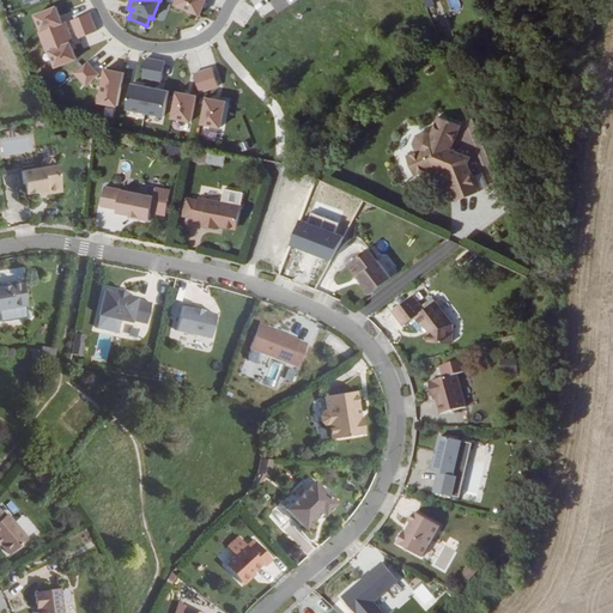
[(176,0),(175,5),(199,16),(205,0),(176,0)]
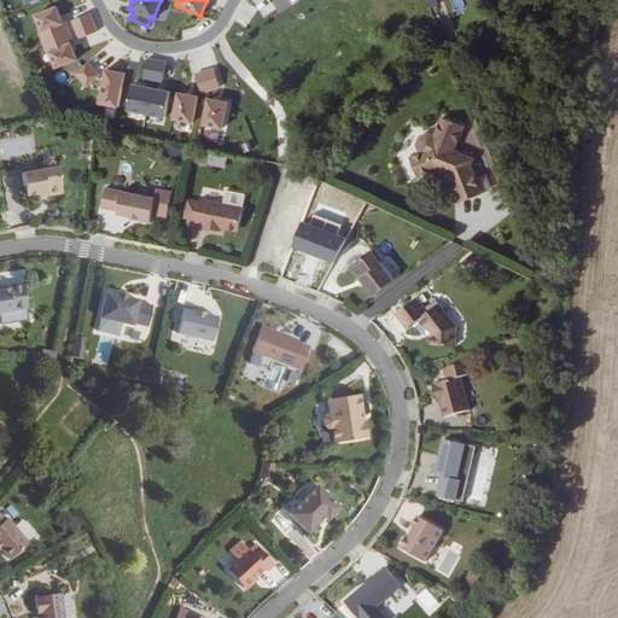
[(42,42),(69,31),(64,21),(62,22),(56,7),(34,15),(40,30),(38,31),(42,42)]
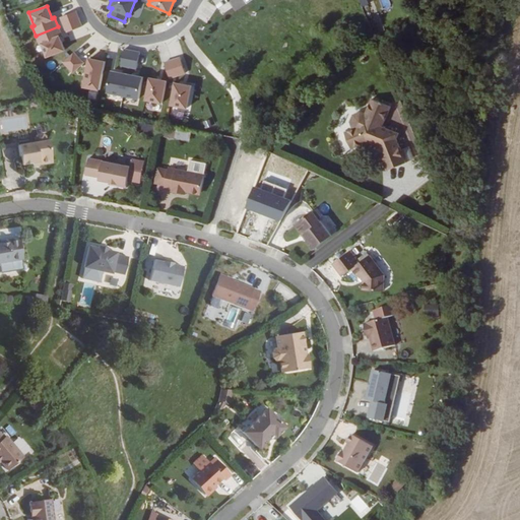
[(63,24),(78,18),(75,11),(60,17),(63,24)]
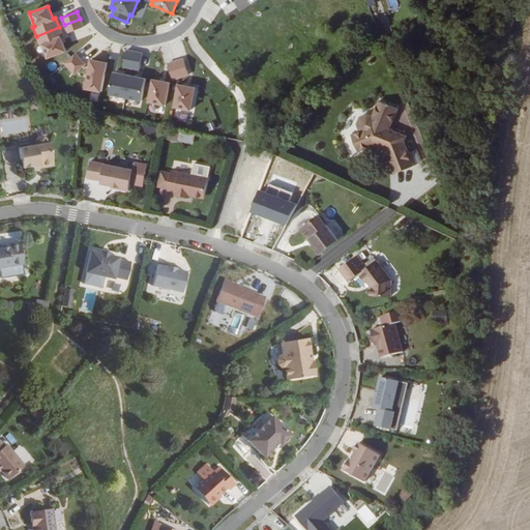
[(83,27),(80,19),(64,25),(67,33),(83,27)]
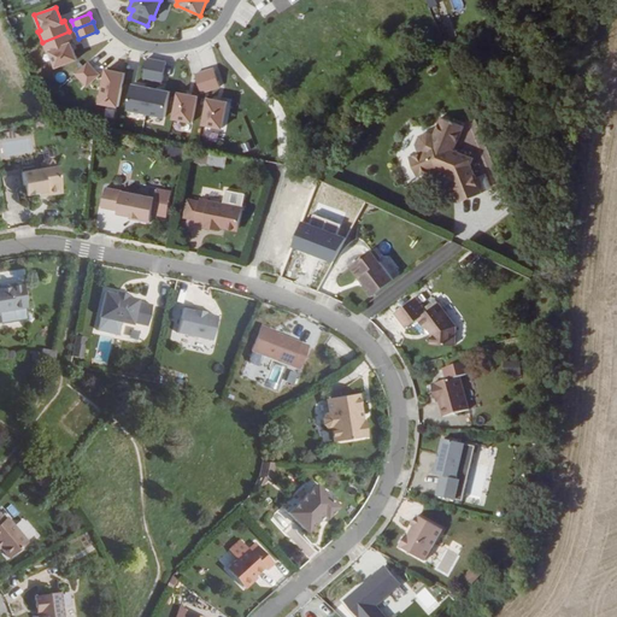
[(72,42),(69,31),(42,42),(46,53),(48,52),(54,68),(76,59),(70,43),(72,42)]
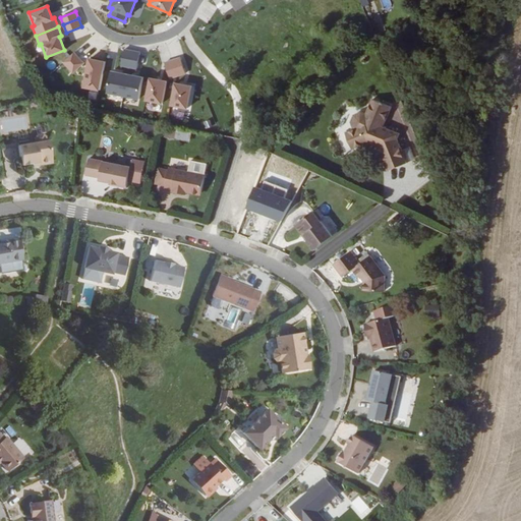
[(128,67),(131,51),(123,50),(120,66),(128,67)]
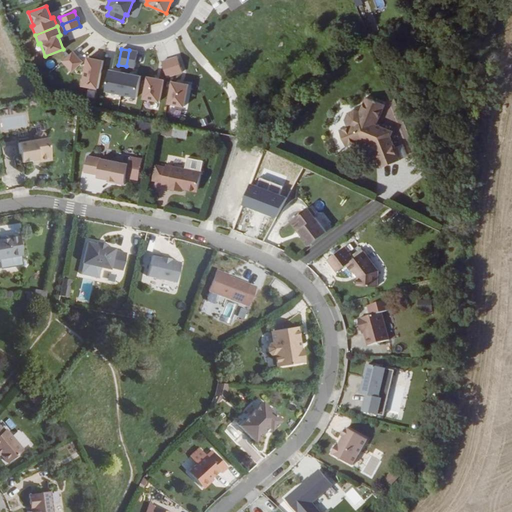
[(137,52),(129,50),(126,66),(134,68),(137,52)]
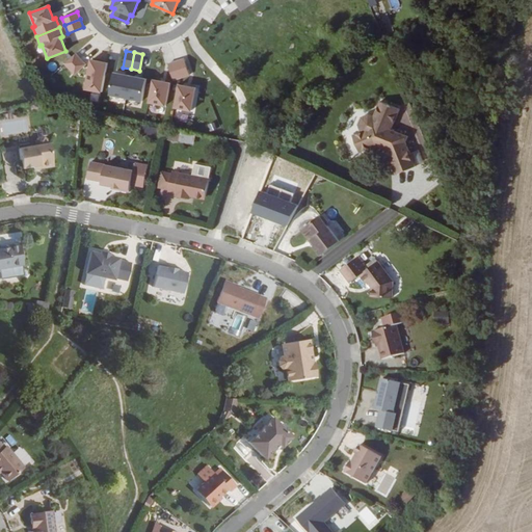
[(62,64),(74,76),(85,64),(75,53),(62,64)]
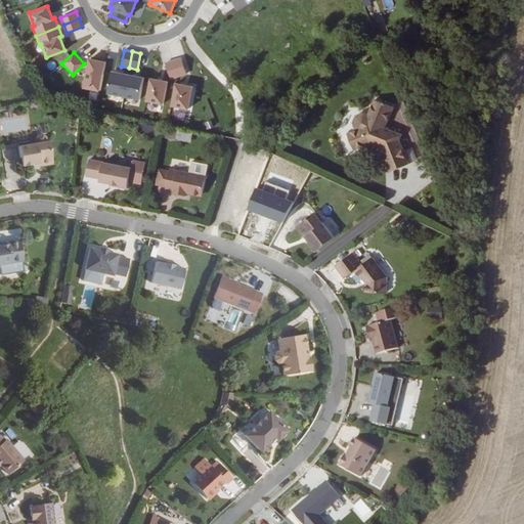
[(181,58),(173,60),(178,76),(186,74),(181,58)]
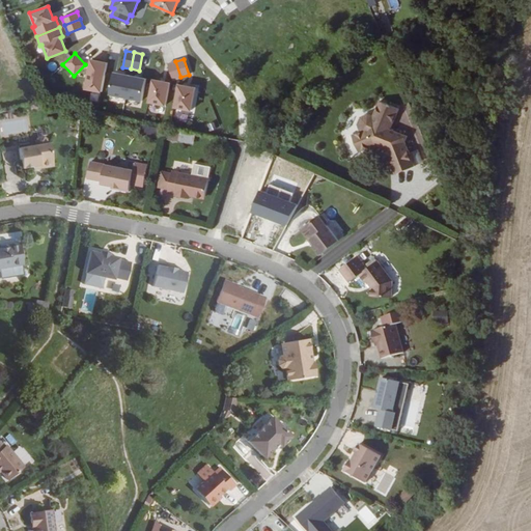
[(101,92),(107,63),(90,60),(85,89),(101,92)]
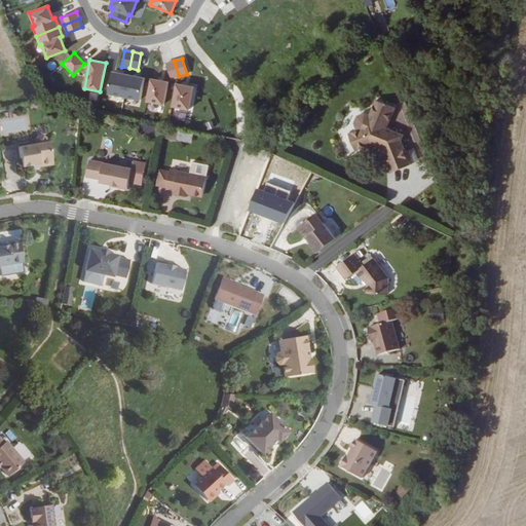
[(178,77),(179,76),(174,61),(166,63),(171,79),(178,77)]
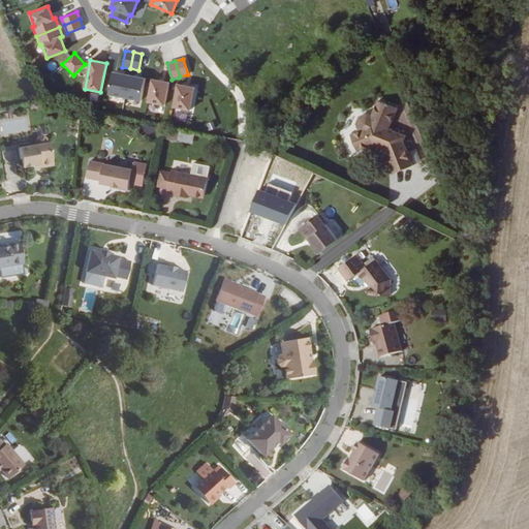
[(124,97),(128,75),(113,72),(109,94),(124,97)]
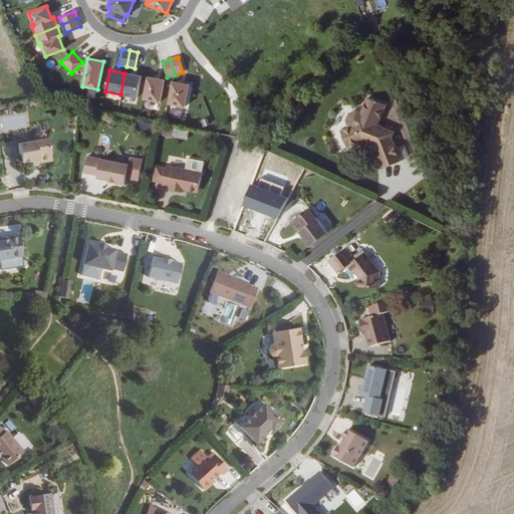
[(124,73),(120,94),(137,97),(141,77),(124,73)]
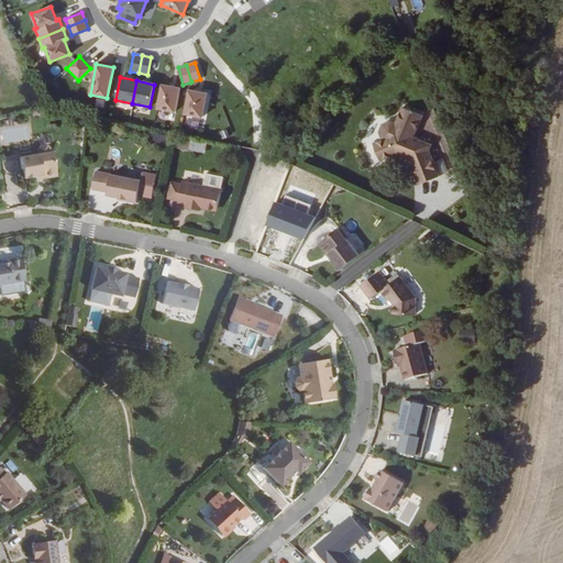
[(179,88),(161,85),(156,109),(175,112),(179,88)]
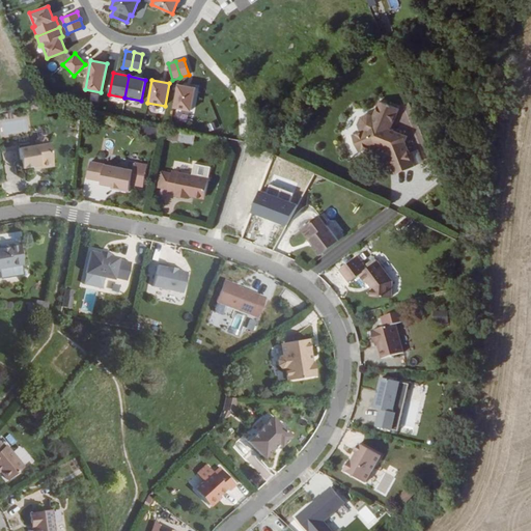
[(195,88),(177,85),(173,108),(190,111),(195,88)]
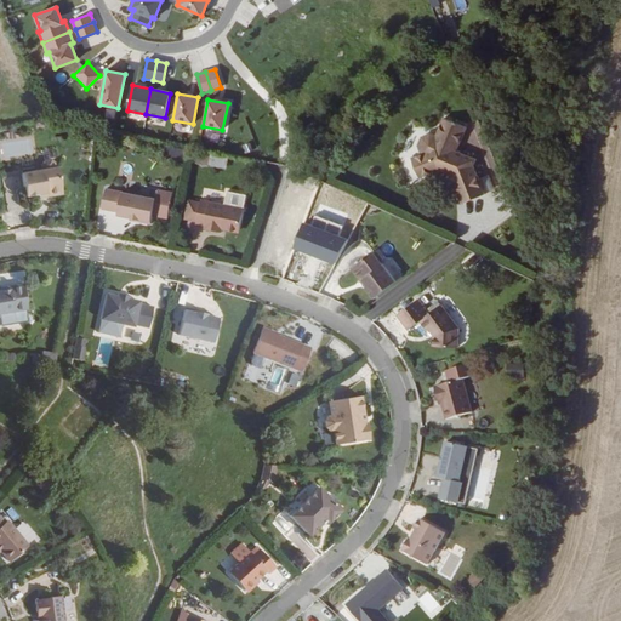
[(473,165),(477,159),(457,151),(466,126),(444,118),(437,135),(431,132),(422,137),(419,146),(422,153),(412,158),(420,177),(439,170),(454,176),(453,178),(462,203),(485,194),(473,165)]
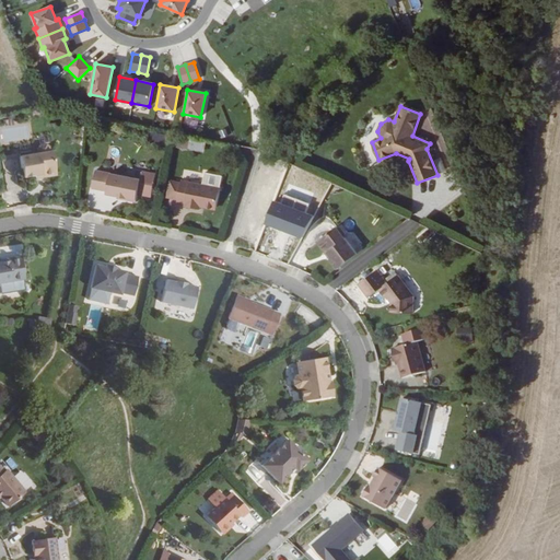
[(19,156),(22,177),(35,175),(42,174),(44,177),(54,176),(56,173),(51,151),(49,151),(48,147),(45,144),(38,146),(36,148),(37,153),(19,156)]
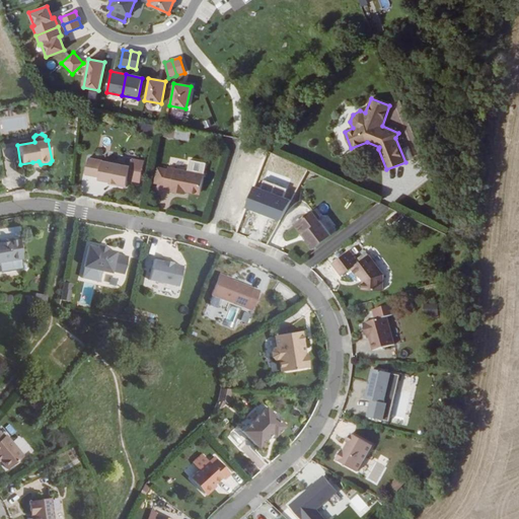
[(88,157),(86,174),(99,176),(98,179),(109,181),(117,182),(117,184),(127,187),(131,166),(88,157)]
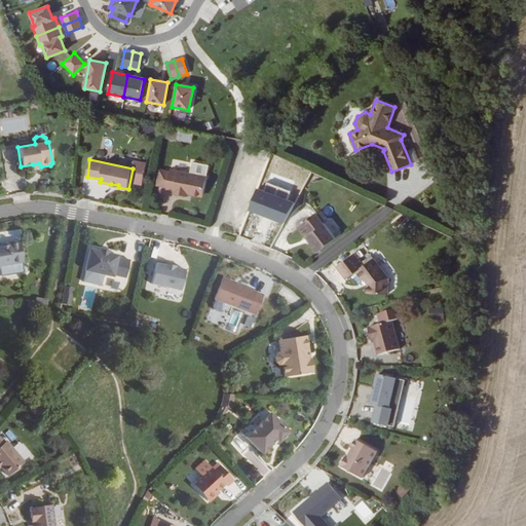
[(174,191),(174,194),(188,196),(189,192),(192,192),(193,195),(199,196),(201,194),(203,195),(208,176),(171,168),(166,189),(174,191)]
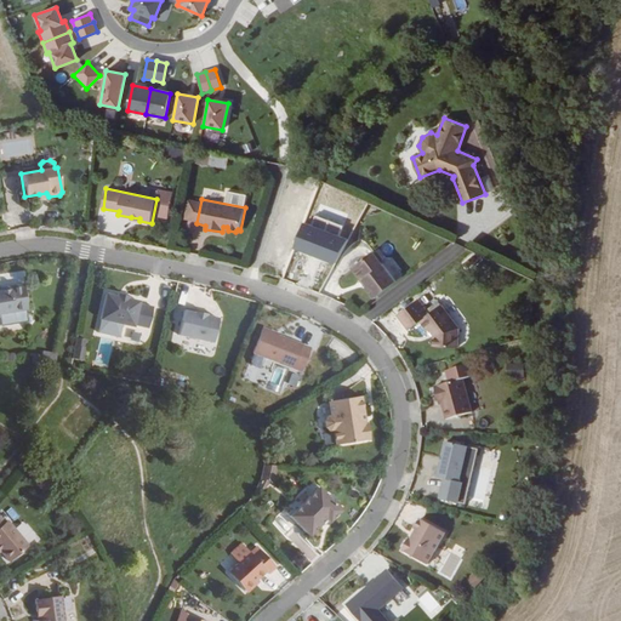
[(96,228),(109,231),(112,212),(98,211),(96,228)]
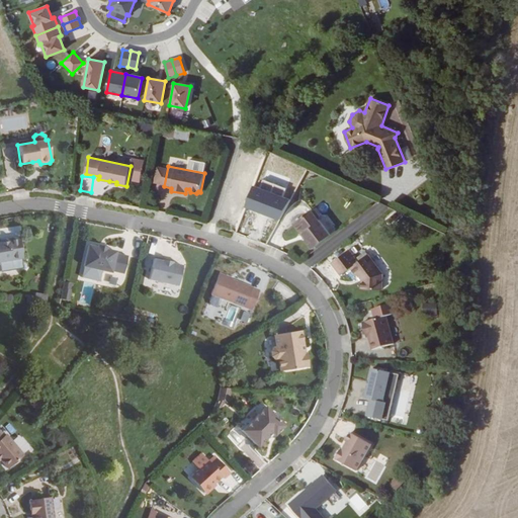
[(288,199),(254,186),(246,208),(280,221),(288,199)]
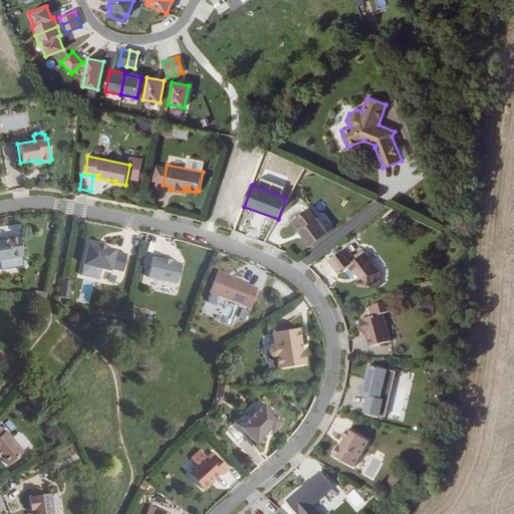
[(328,232),(309,208),(291,221),(310,246),(328,232)]
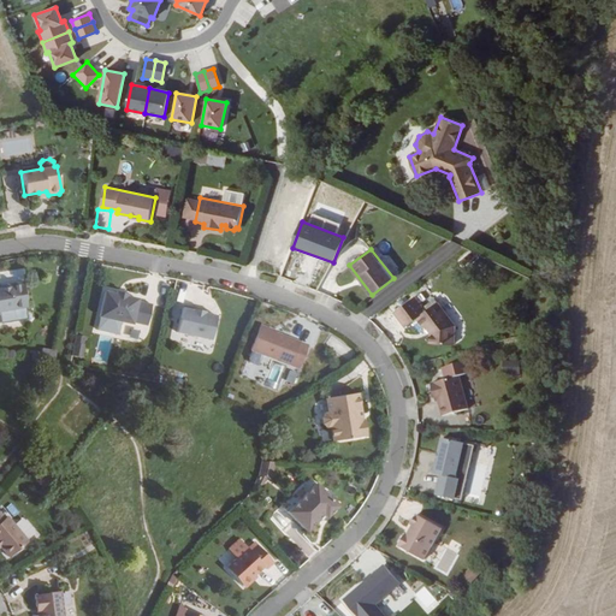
[(0,311),(27,307),(23,282),(7,284),(9,288),(0,288),(0,311)]
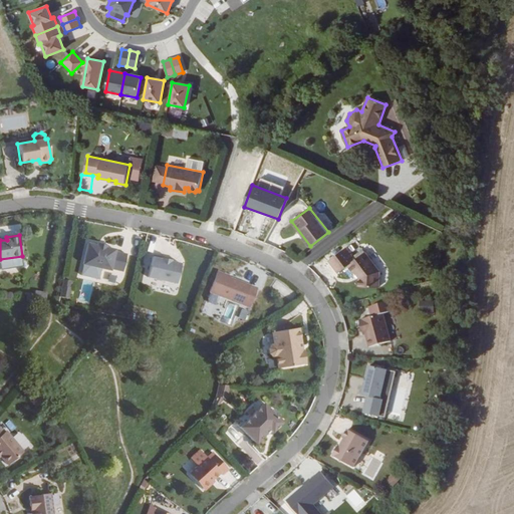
[(86,243),(81,264),(109,270),(110,269),(122,272),(126,254),(114,251),(114,249),(105,247),(105,245),(96,243),(95,245),(86,243)]
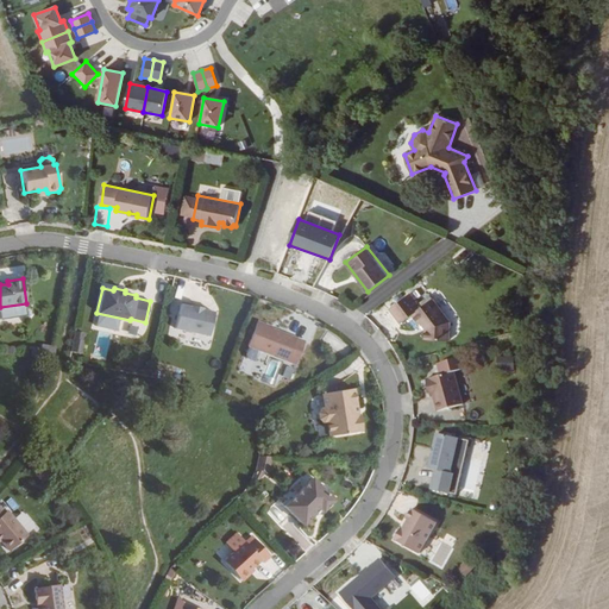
[(450,321),(432,299),(421,307),(409,293),(389,308),(401,324),(413,314),(420,324),(421,322),(425,328),(425,339),(449,340),(450,321)]
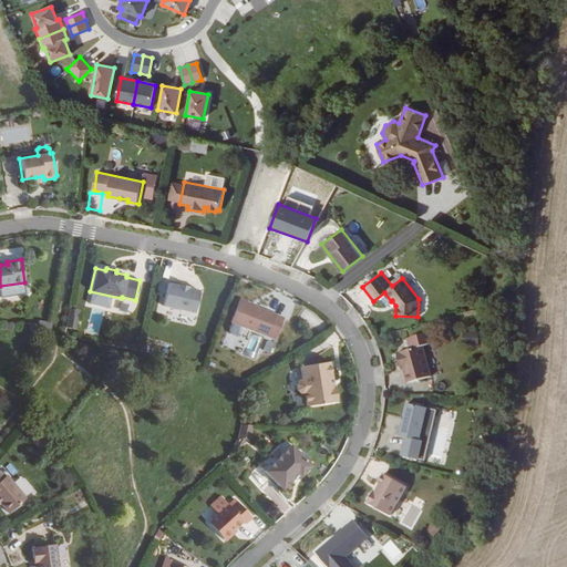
[(167,281),(162,306),(194,313),(199,290),(187,288),(178,286),(179,284),(167,281)]
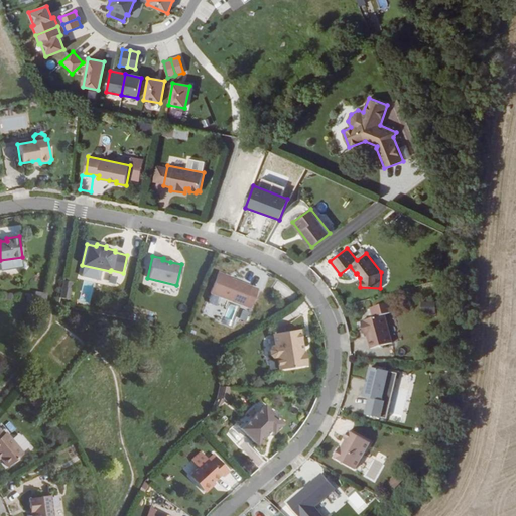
[(258,289),(217,273),(209,292),(250,308),(258,289)]
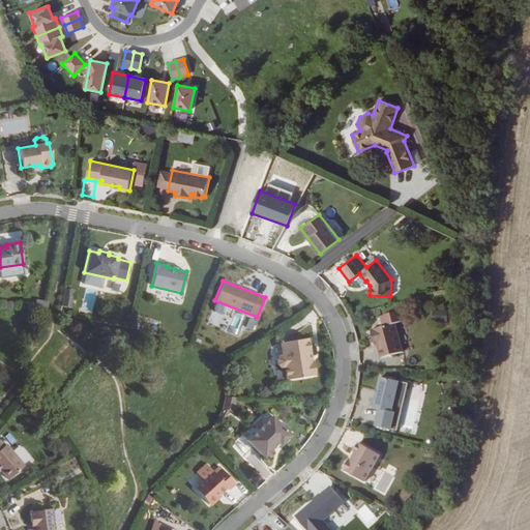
[(76,311),(93,313),(96,290),(79,288),(76,311)]
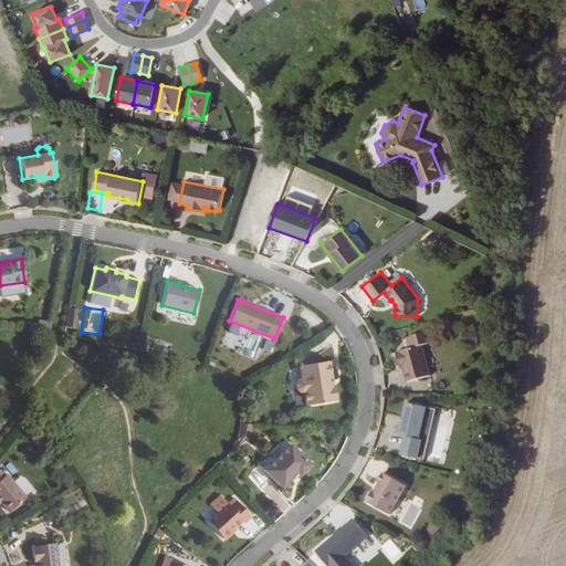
[(75,329),(76,310),(66,308),(64,328),(75,329)]
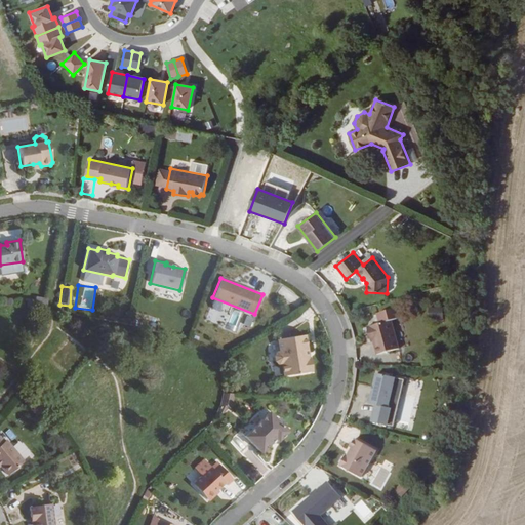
[(281,287),(277,294),(295,304),(298,297),(281,287)]
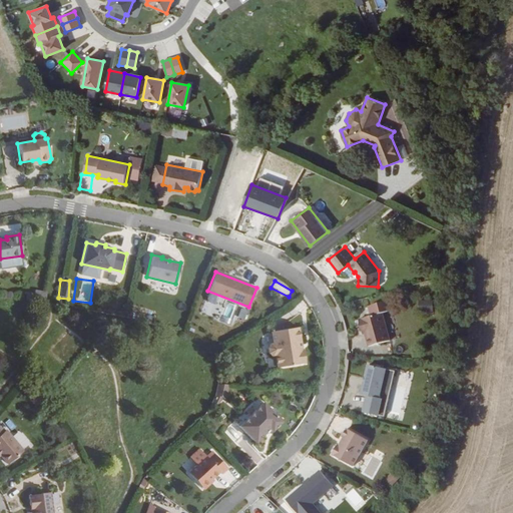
[(390,341),(382,313),(359,319),(361,329),(363,329),(365,334),(369,346),(390,341)]
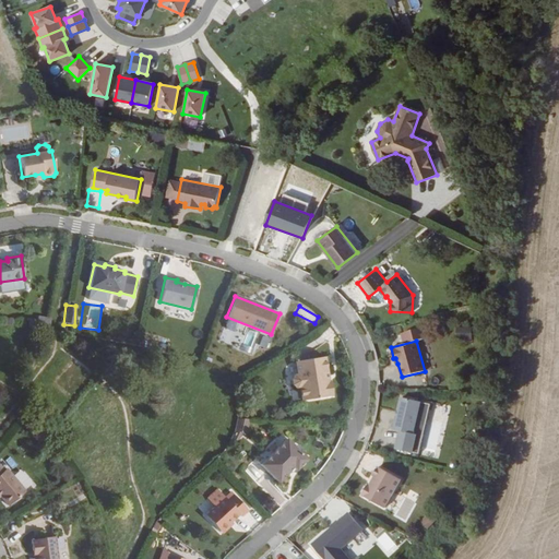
[(332,395),(330,381),(329,381),(324,356),(295,361),(296,373),(293,375),(292,379),(293,384),(296,388),(298,388),(300,401),(332,395)]
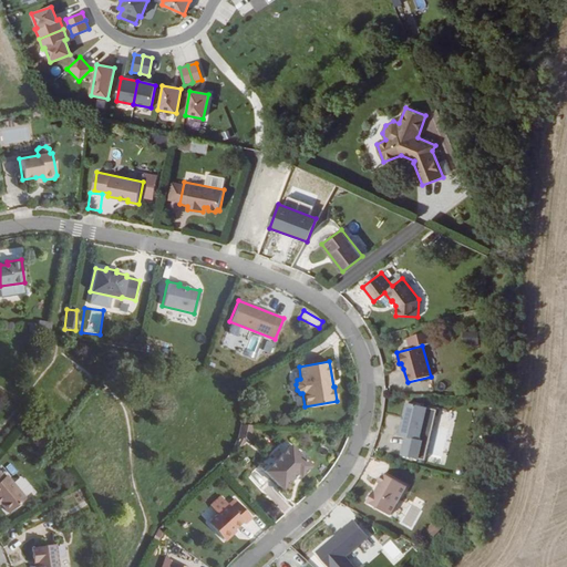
[(402,455),(419,460),(423,441),(420,440),(428,408),(408,403),(400,436),(405,437),(402,455)]
